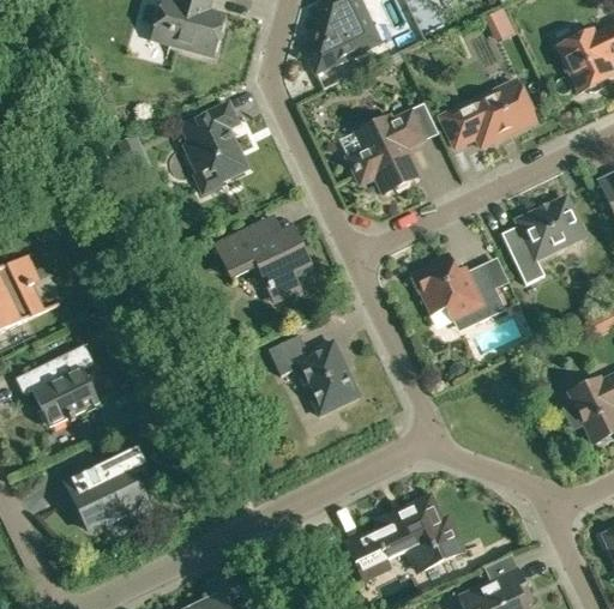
[(151,36),(211,53),(223,13),(206,8),(209,0),(162,0),(151,36)]
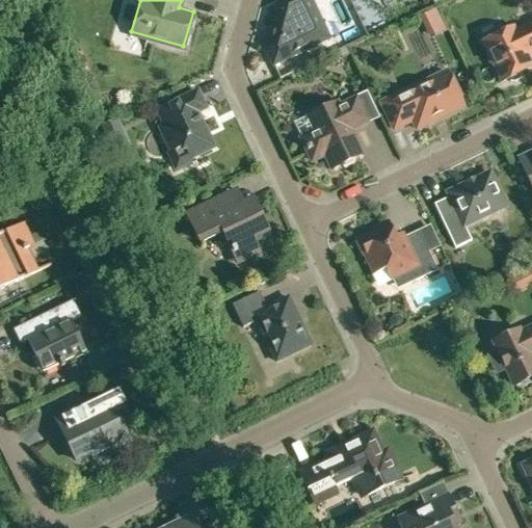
[(282,0),(274,29),(277,35),(267,40),(265,47),(272,61),(318,40),(309,21),(319,16),(312,0),(282,0)]
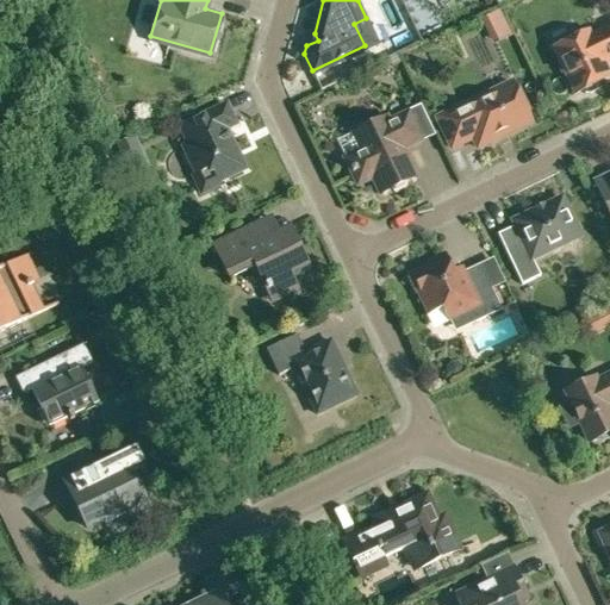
[(485,24),(504,16),(499,6),(481,16),(485,24)]
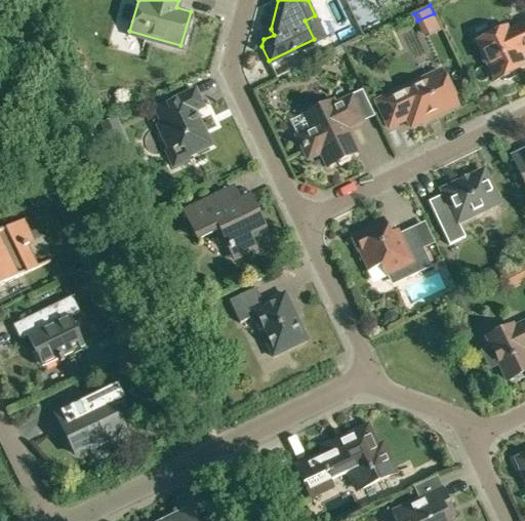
[(490,32),(476,38),(494,77),(499,75),(502,77),(507,78),(516,73),(519,70),(519,65),(524,63),(519,50),(524,46),(524,18),(508,28),(506,24),(490,32)]
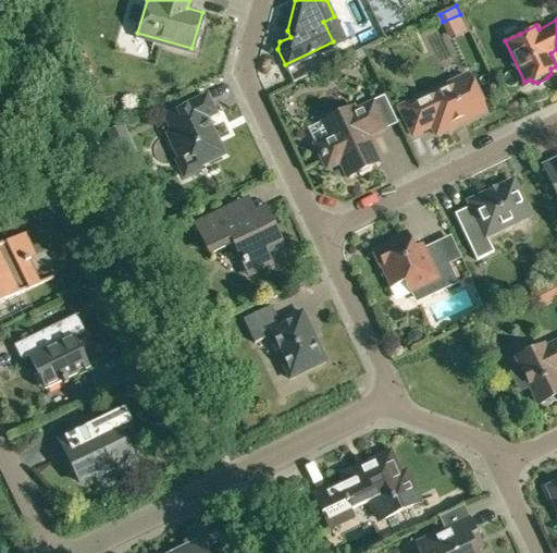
[(484,108),(467,72),(398,105),(411,132),(431,123),(435,132),(484,108)]
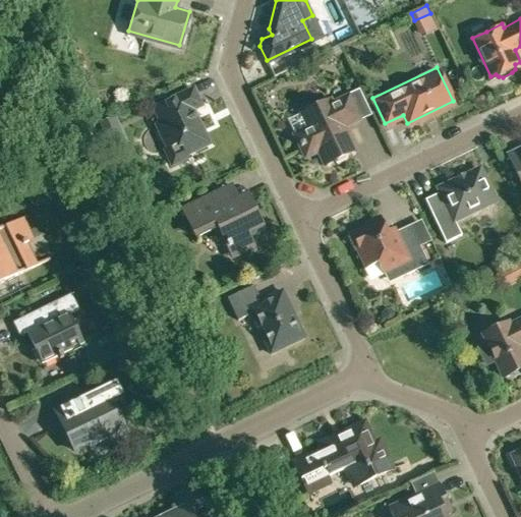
[(153,105),(160,118),(171,142),(164,146),(171,163),(188,155),(186,152),(209,140),(197,119),(195,120),(189,108),(200,103),(192,85),(153,105)]
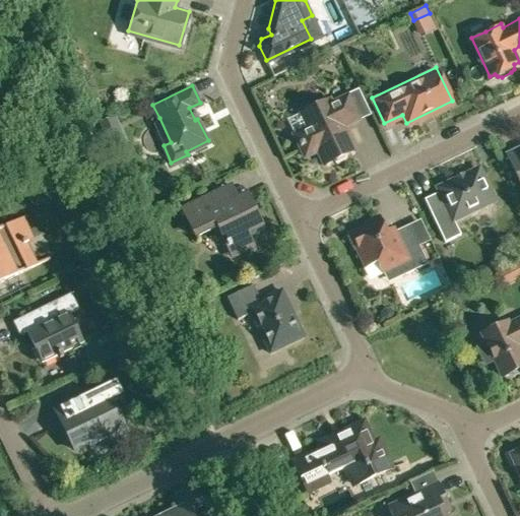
[(358,116),(347,92),(327,103),(325,98),(300,110),(306,125),(294,131),(304,153),(317,147),(324,163),(353,148),(341,123),(358,116)]
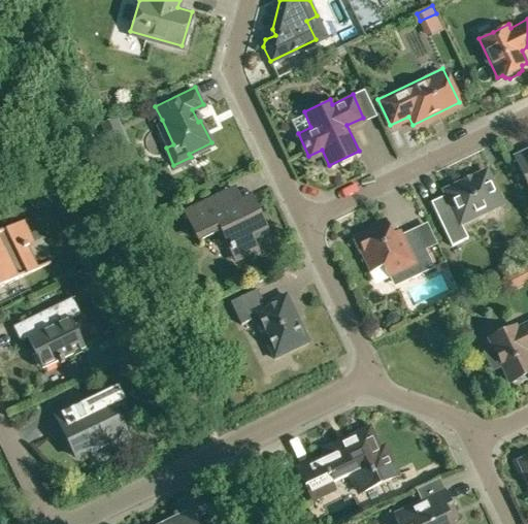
[(527,146),(514,154),(527,184),(527,146)]
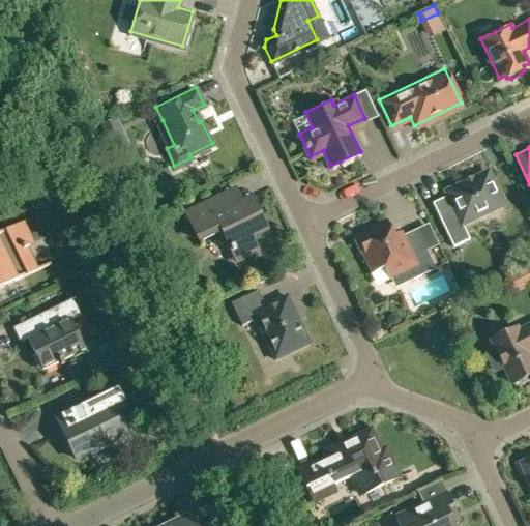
[(504,202),(488,168),(445,188),(453,207),(439,214),(452,244),(469,236),(462,222),(504,202)]
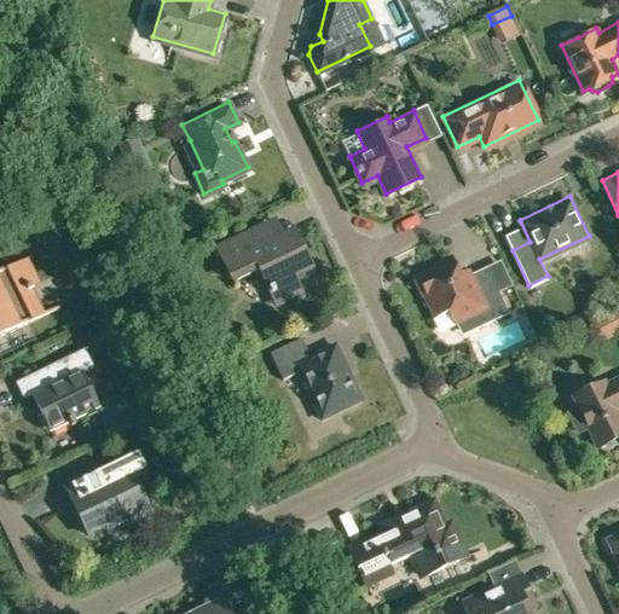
[(265,242),(256,225),(217,244),(232,278),(259,265),(276,302),(301,290),(293,274),(311,266),(293,229),(265,242)]
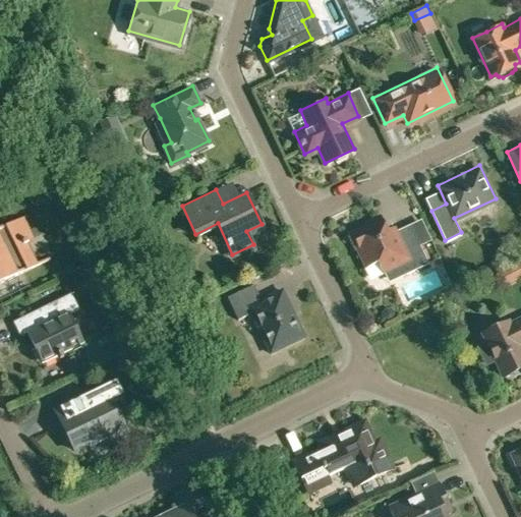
[(161,204),(154,207),(159,217),(166,214),(161,204)]
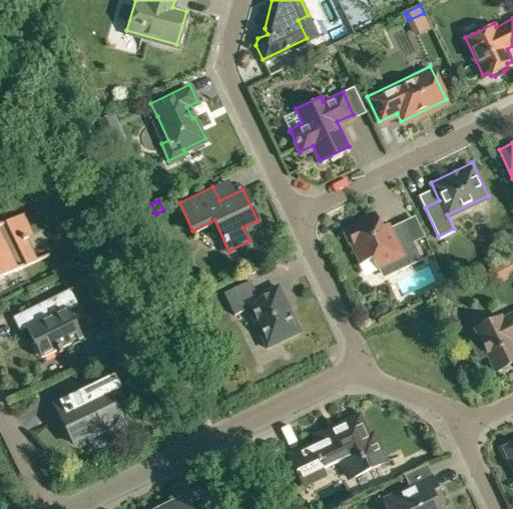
[(0,277),(49,253),(48,250),(37,256),(26,234),(33,231),(24,213),(28,211),(28,209),(0,222),(0,277)]
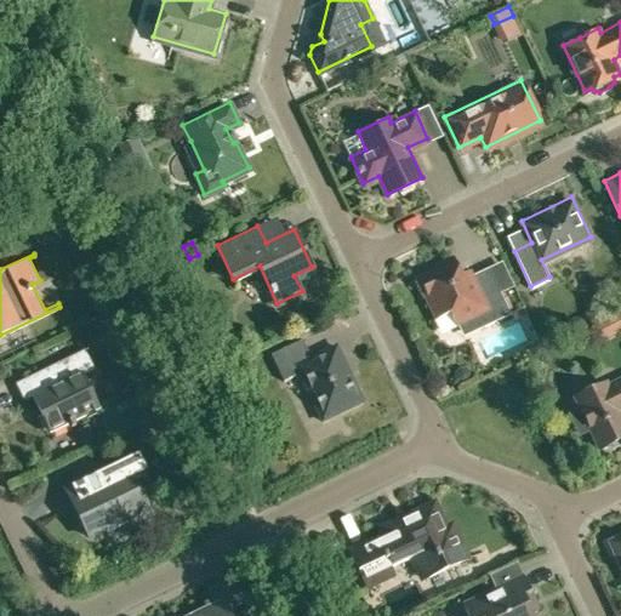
[(511,311),(488,264),(472,272),(472,271),(462,275),(451,254),(436,262),(437,266),(416,275),(436,315),(450,309),(456,320),(477,311),(484,324),(511,311)]
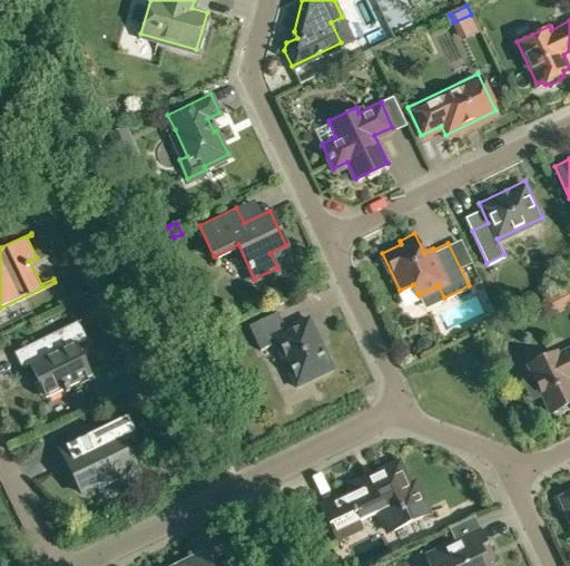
[(569,283),(569,282),(547,293),(554,310),(569,301),(569,283)]
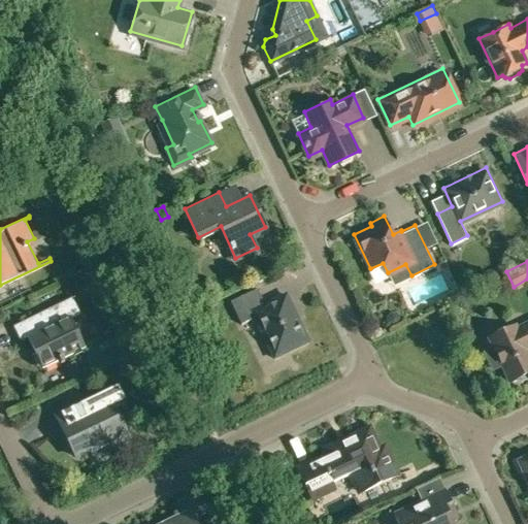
[(265,301),(258,286),(230,299),(240,322),(254,315),(273,355),(308,338),(286,292),(265,301)]
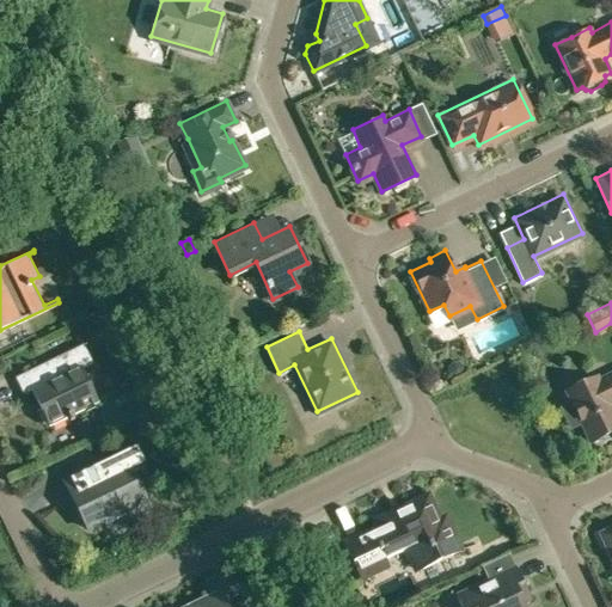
[(81,366),(93,361),(85,343),(16,376),(24,394),(37,388),(53,423),(67,416),(69,421),(75,418),(73,414),(99,402),(81,366)]
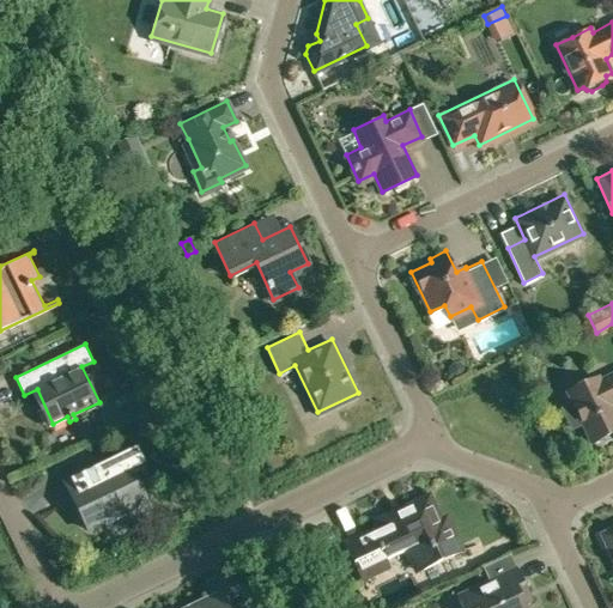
[(448,364),(447,371),(451,376),(459,376),(465,371),(465,365),(460,359),(453,359),(448,364)]
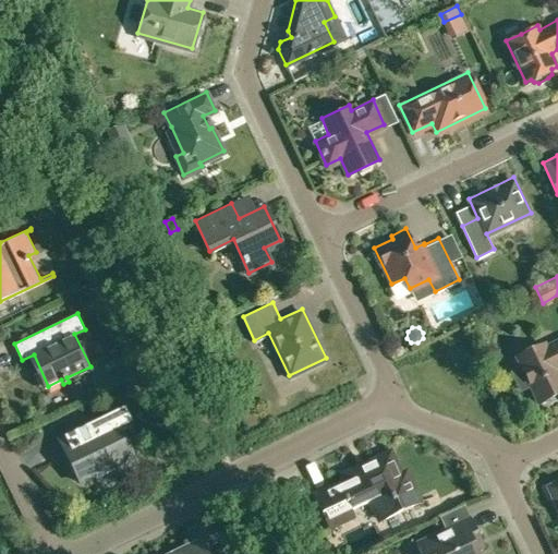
[(517,356),(531,385),(538,401),(557,392),(557,372),(557,371),(557,370),(557,337),(544,345),(544,342),(517,356)]
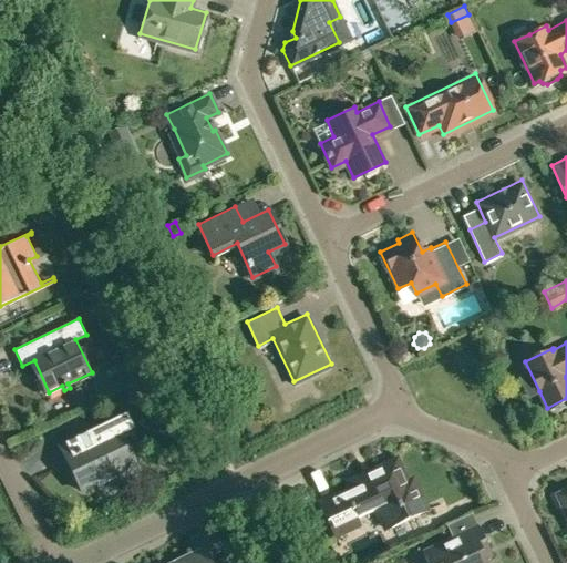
[(148,377),(124,388),(130,400),(140,396),(151,390),(154,388),(148,377)]
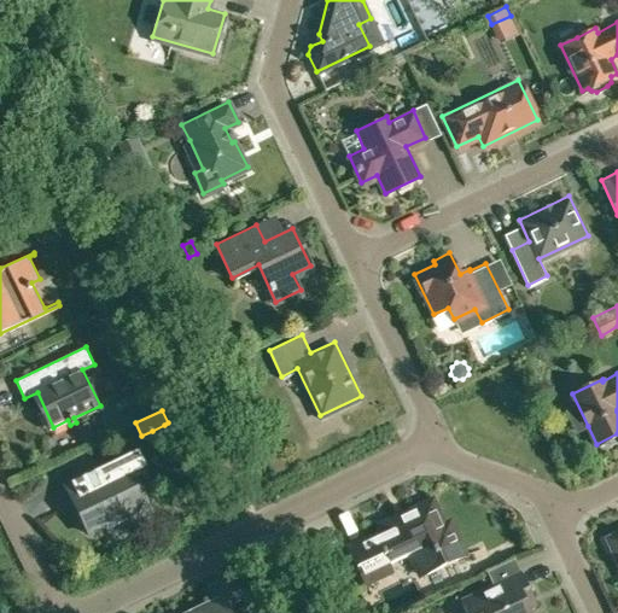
[(87,420),(75,426),(82,439),(94,433),(87,420)]
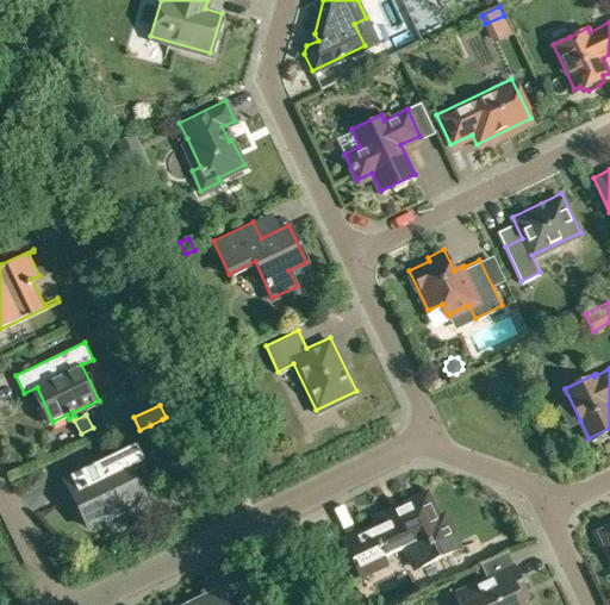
[(91,463),(63,476),(72,491),(88,526),(144,498),(129,467),(144,460),(136,444),(122,451),(120,448),(91,463)]
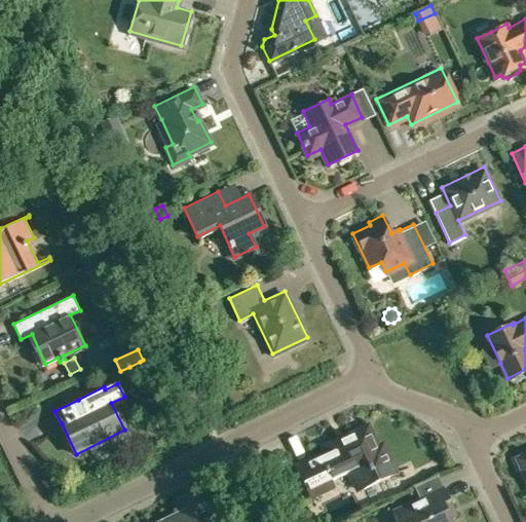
[(297,467),(307,489),(350,469),(358,483),(374,475),(376,480),(393,472),(381,445),(376,447),(367,426),(326,446),(329,451),(297,467)]
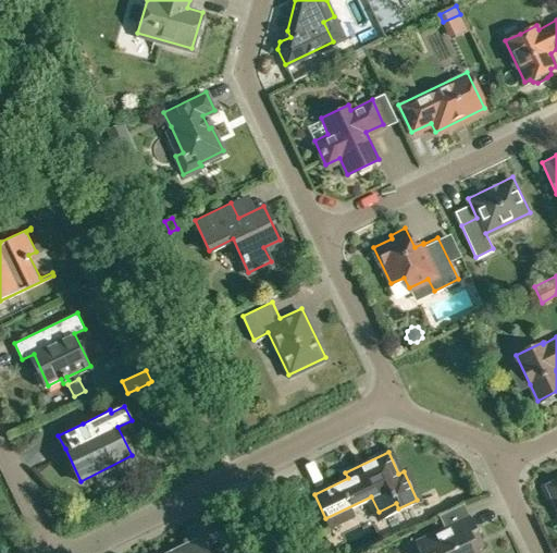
[(556,479),(546,484),(556,506),(556,479)]
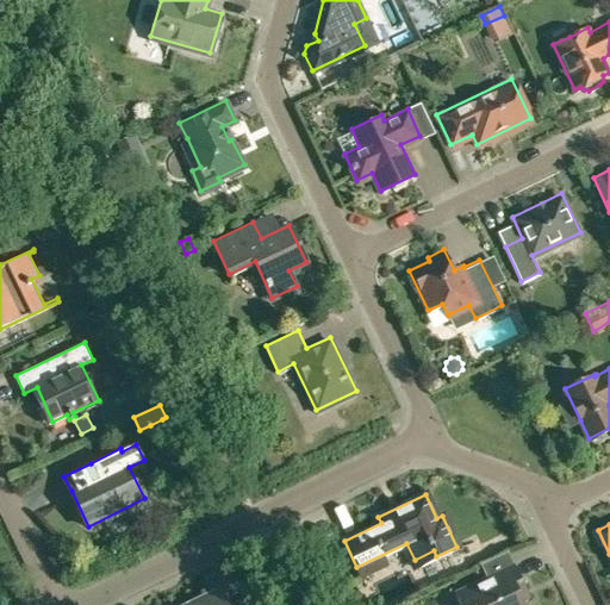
[(486,575),(454,591),(461,604),(523,604),(521,598),(529,594),(514,562),(486,575)]
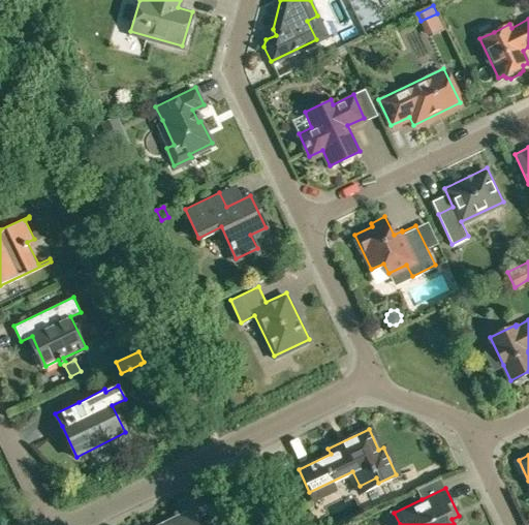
[(182,515),(160,524),(198,524),(194,517),(206,511),(197,494),(177,503),(182,515)]
